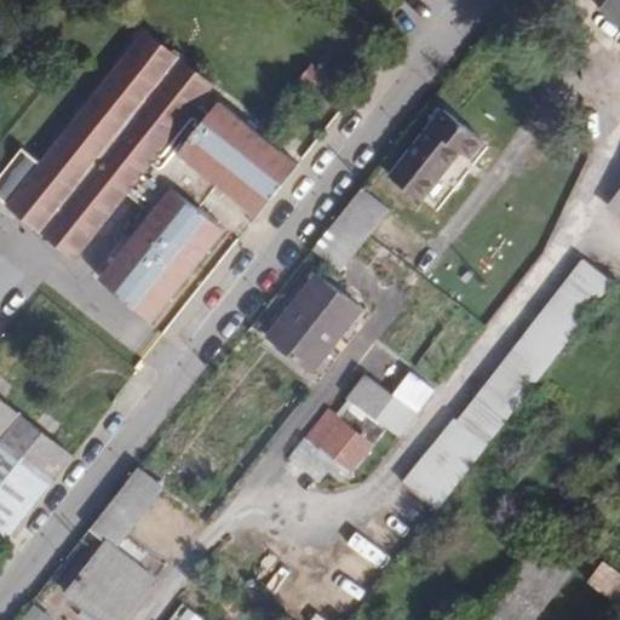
[(619,0),(608,0),(601,11),(619,26),(619,0)]
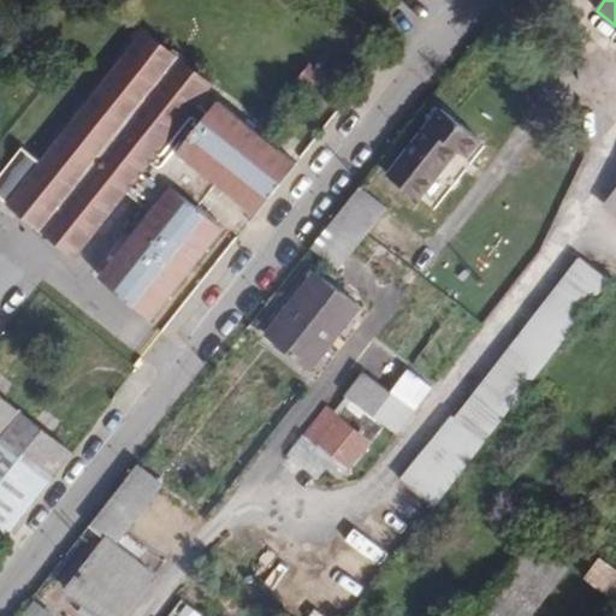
[(141,35),(131,48),(199,100),(208,87),(141,35)]
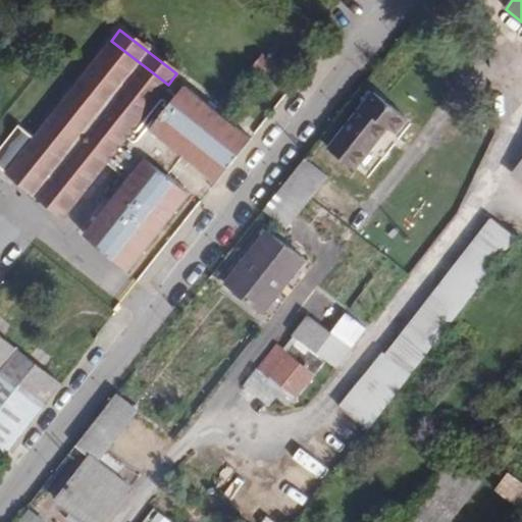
[(217,180),(251,138),(184,85),(175,95),(165,87),(168,85),(111,41),(35,140),(18,126),(0,150),(0,168),(19,185),(35,164),(67,190),(52,209),(64,218),(107,163),(128,179),(85,235),(131,270),(191,193),(168,175),(161,169),(176,149),(184,155),(217,180)]
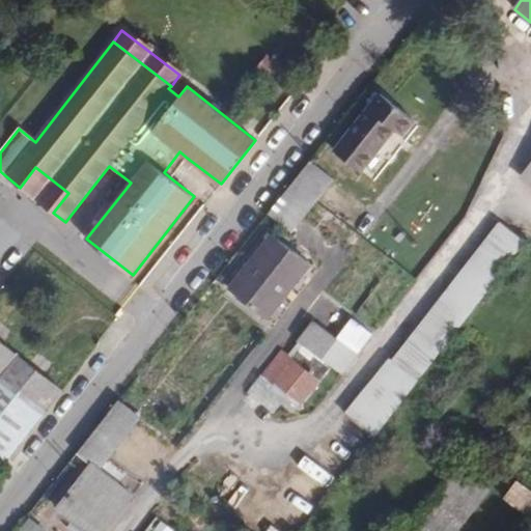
[(291,74),(266,54),(255,67),(281,87),(291,74)]
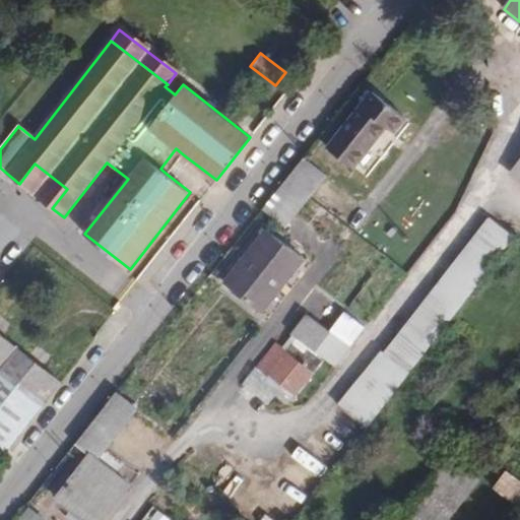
[(404,117),(373,91),(329,146),(354,167),(386,126),(393,131),(404,117)]
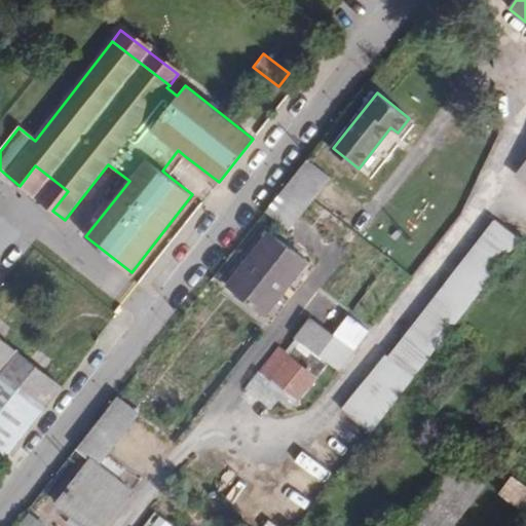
[(185,156),(178,150),(162,171),(170,177),(185,156)]
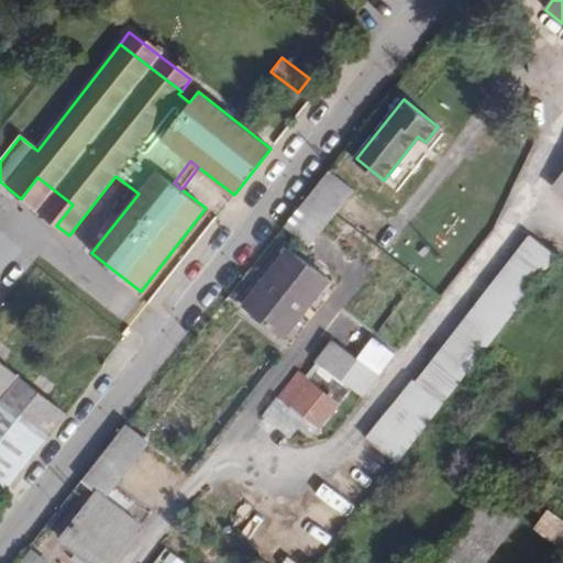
[(354,190),(329,170),(285,225),(309,246),(354,190)]
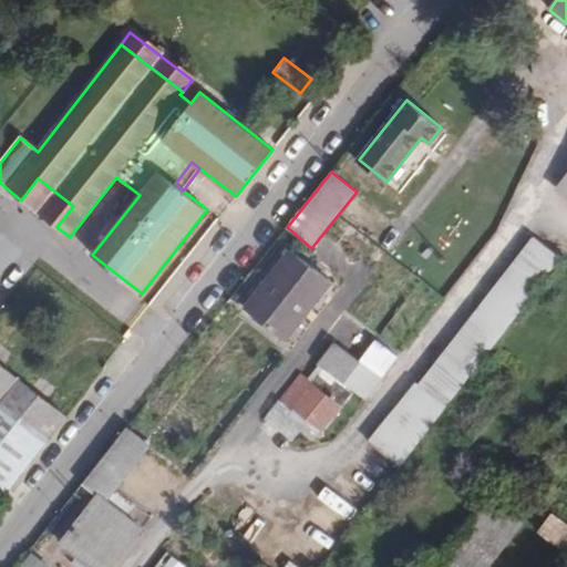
[(57,227),(73,206),(38,178),(21,200),(57,227)]
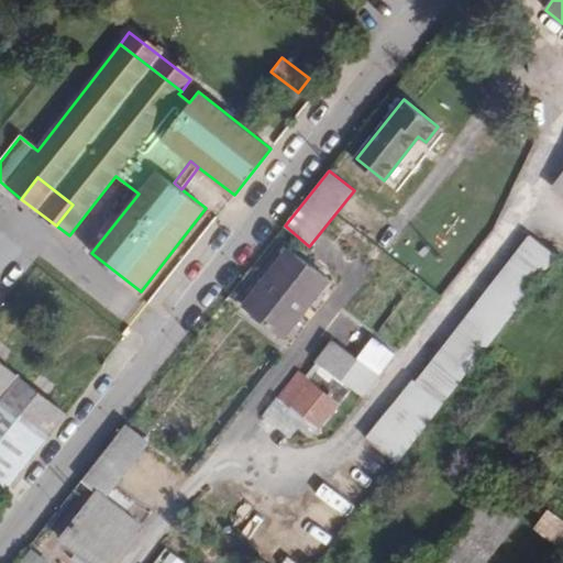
[(556,257),(533,240),(414,385),(419,389),(441,407),(556,257)]
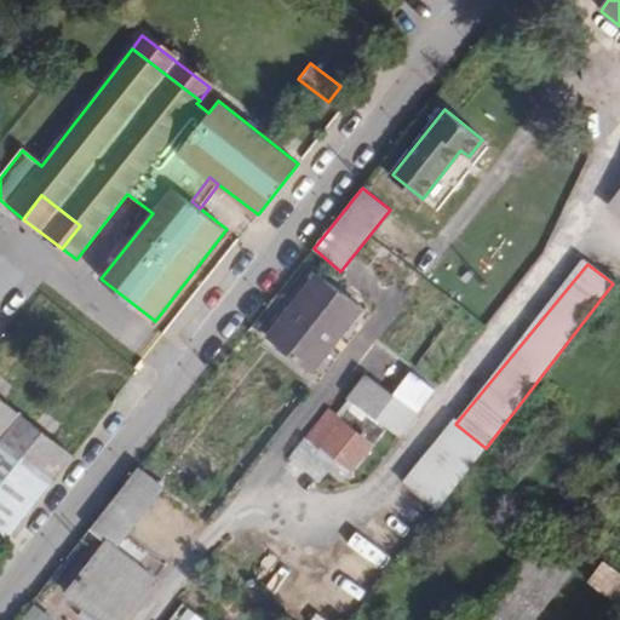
[(362,308),(320,274),(310,286),(293,306),(292,308),(268,338),(306,368),(342,323),(346,327),(362,308)]
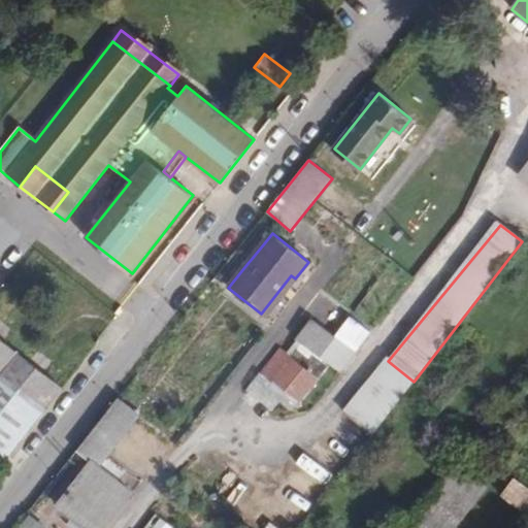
[(264,243),(260,239),(244,259),(249,262),(250,261),(264,243)]
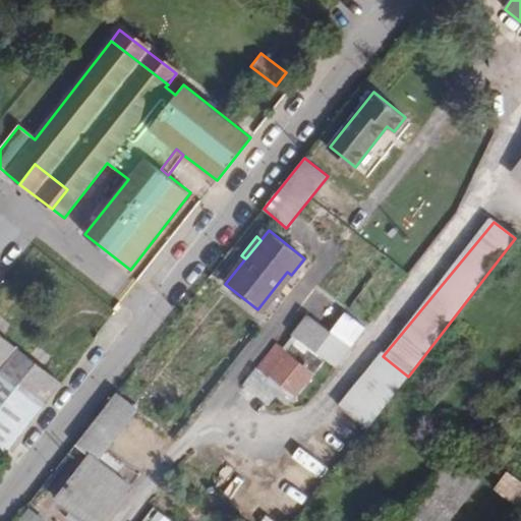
[(337,304),(319,290),(302,310),(307,314),(300,324),(293,333),(335,365),(364,329),(345,312),(338,322),(329,314),(337,304)]
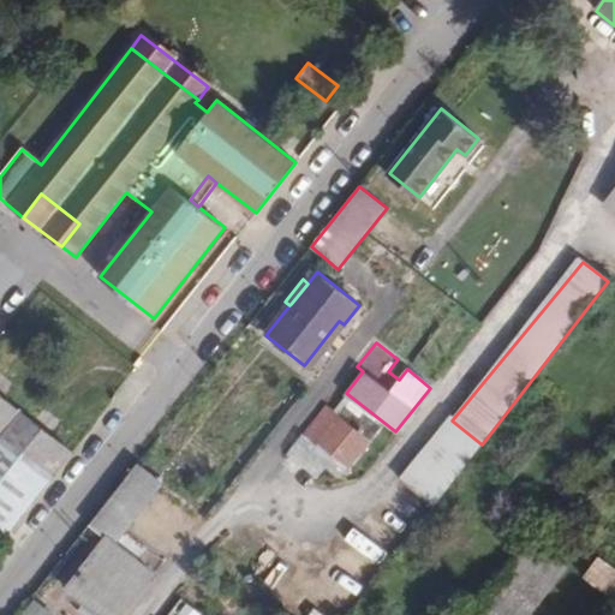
[(348,377),(354,382),(363,371),(357,366),(348,377)]
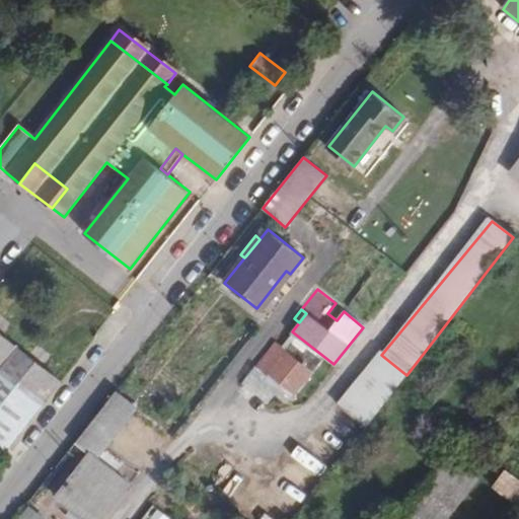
[(60,380),(0,332),(0,445),(5,449),(60,380)]
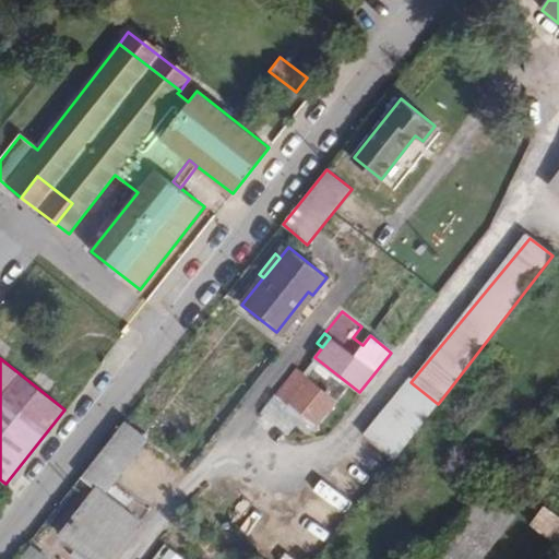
[(309,378),(297,368),(276,394),(316,423),(318,424),(344,390),(330,378),(325,383),(312,372),(309,378)]
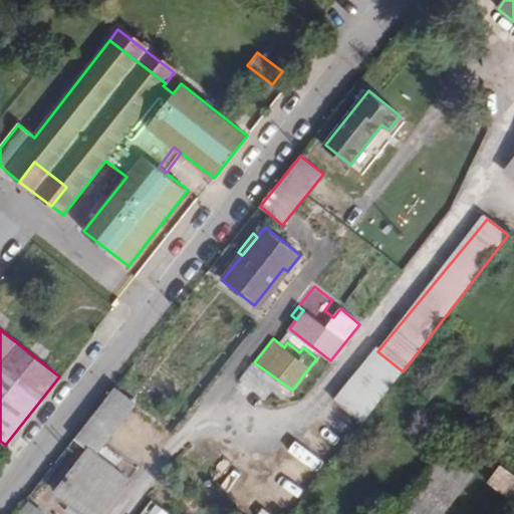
[(342,407),(382,355),(377,351),(376,350),(334,401),(342,407)]
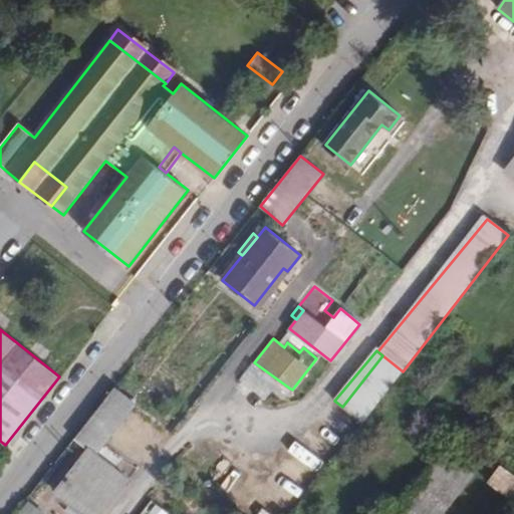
[(403,371),(382,355),(342,407),(362,423),(403,371)]
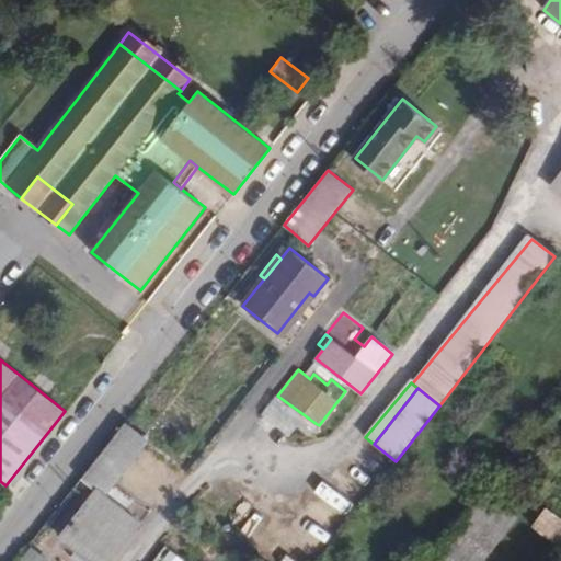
[(317,424),(277,396),(266,410),(293,431),(298,424),(310,433),(317,424)]
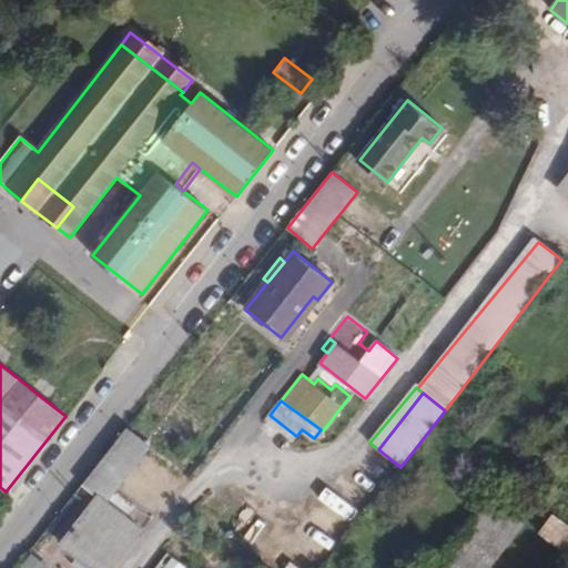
[(149,449),(125,430),(83,484),(99,497),(62,545),(78,557),(73,563),(79,567),(113,567),(143,530),(127,517),(134,507),(115,493),(149,449)]
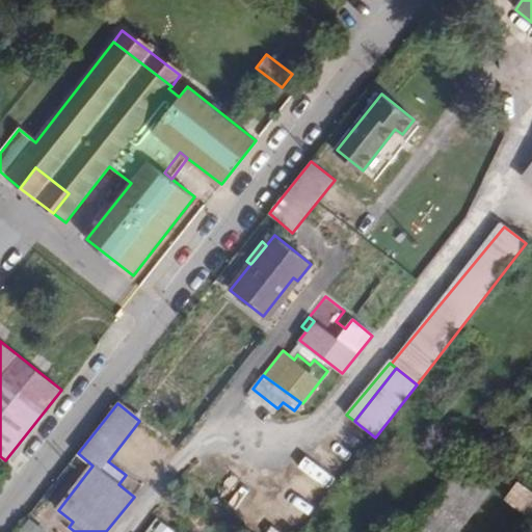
[(488,493),(458,469),(428,506),(459,530),(488,493)]
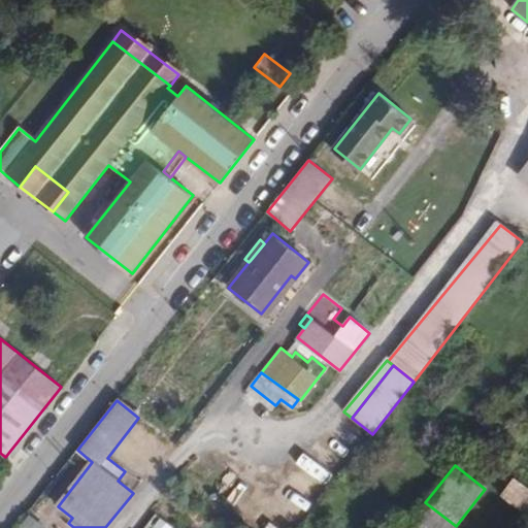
[(527,489),(514,479),(501,495),(527,516),(527,489)]
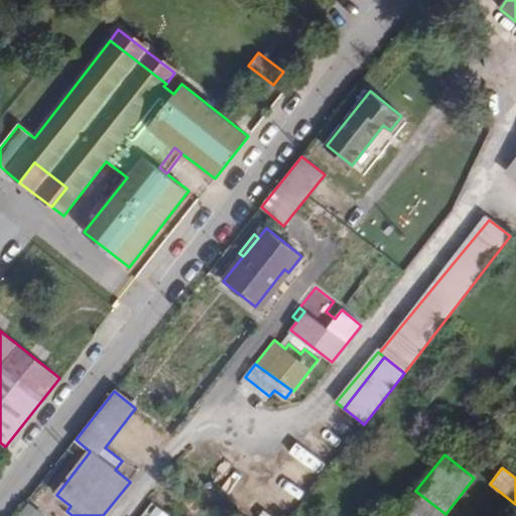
[(445,514),(415,491),(396,515),(447,515),(445,514)]
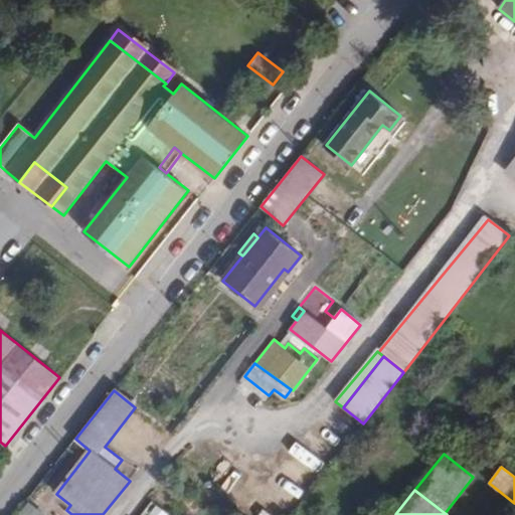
All buildings are outlined.
